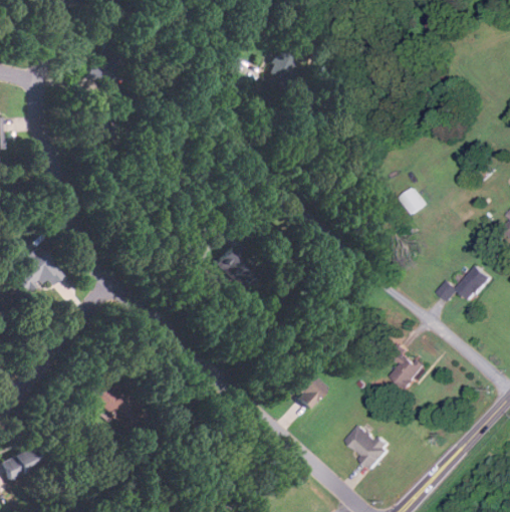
[(108,83),(119,42),(97,36),(86,77),(108,83)]
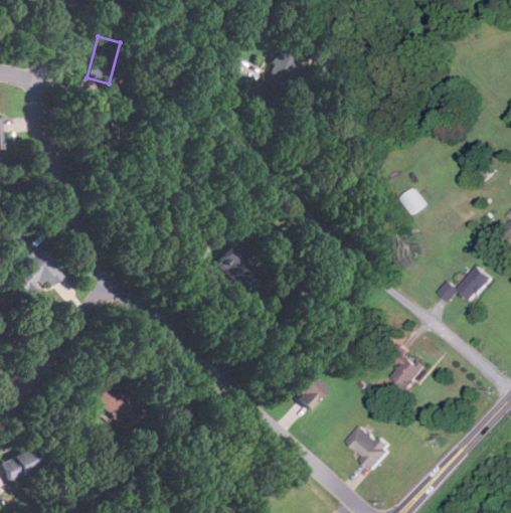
[(424,202),(412,186),(398,196),(410,213),(424,202)]
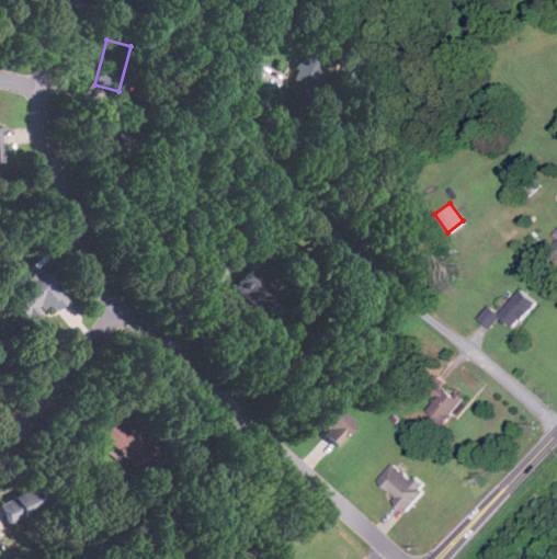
[(227,284),(259,317),(277,297),(246,265),(227,284)]
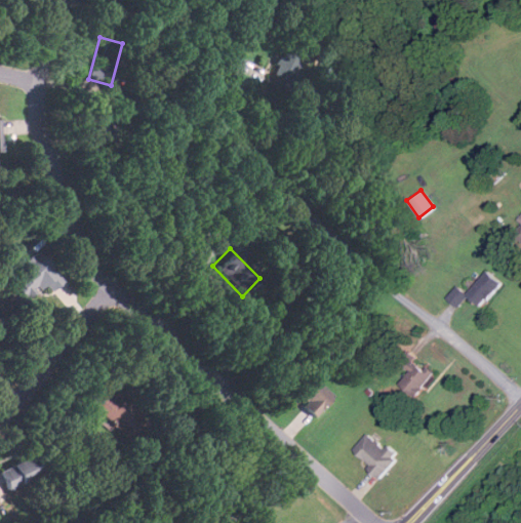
[(2,275),(25,303),(55,277),(33,250),(2,275)]
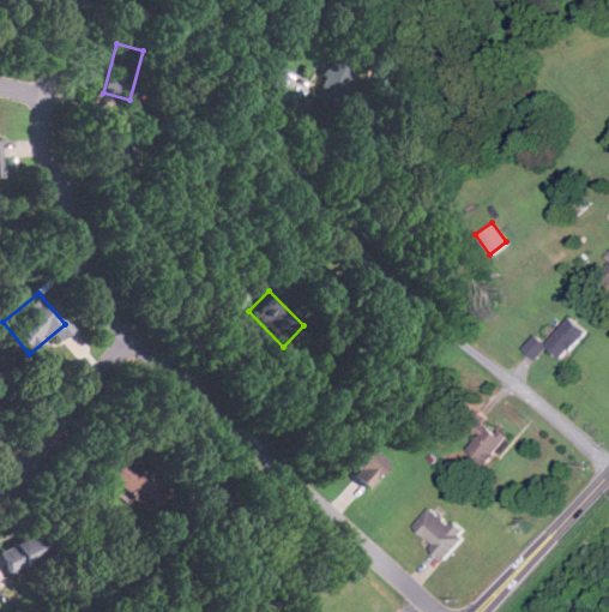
[(560,357),(585,330),(570,315),(543,341),(560,357)]
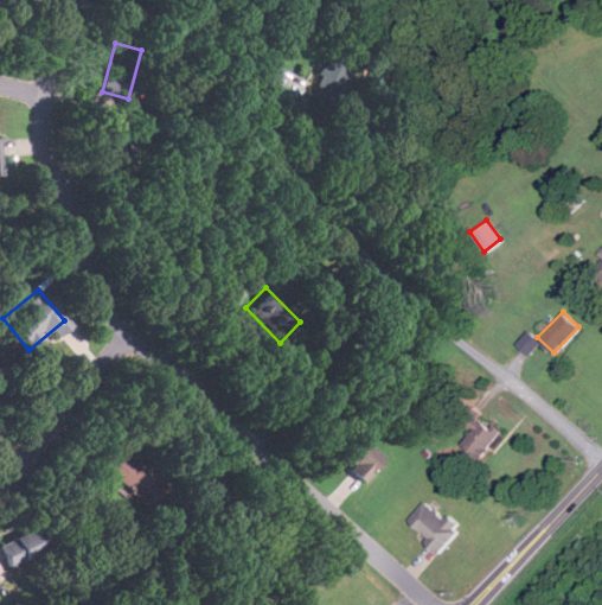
[(513,342),(526,354),(539,339),(526,328),(513,342)]
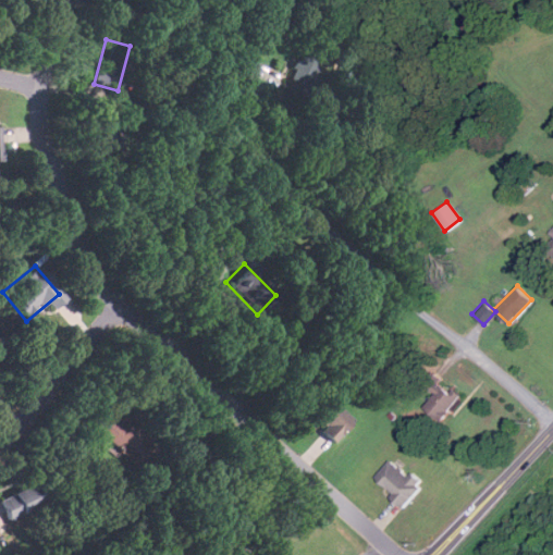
[(462,393),(447,409),(450,410),(442,419),(425,403),(443,382),(451,390),(454,386),(462,393)]
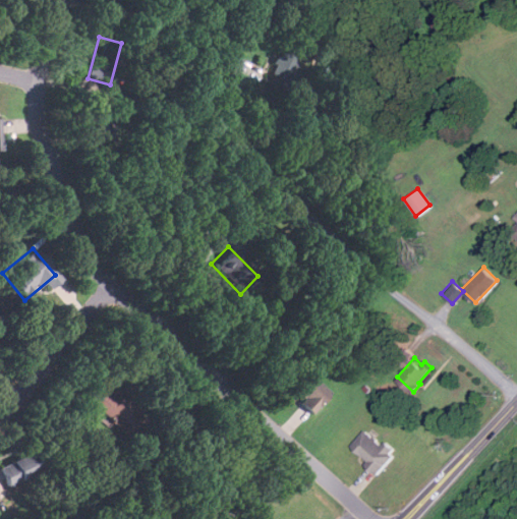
[(307,411),(327,393),(302,368),(284,387),(307,411)]
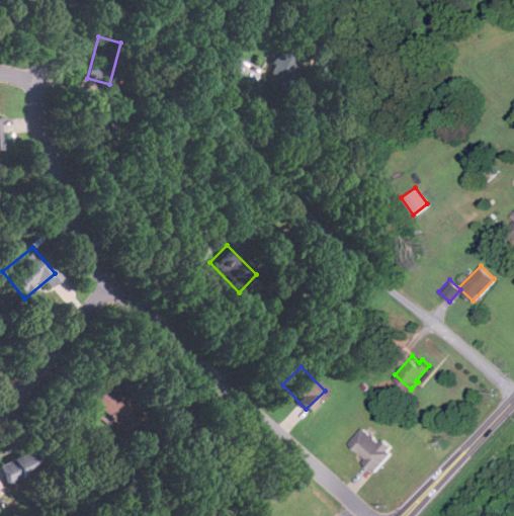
[(139,415),(116,391),(111,396),(97,380),(83,396),(120,433),(139,415)]
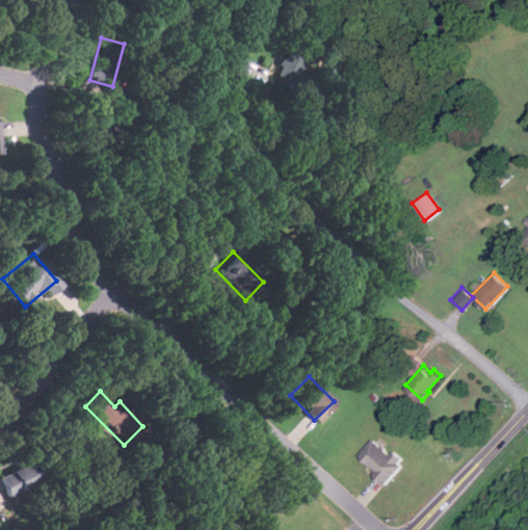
[(391,449),(388,452),(371,438),(355,455),(386,481),(403,459),(391,449)]
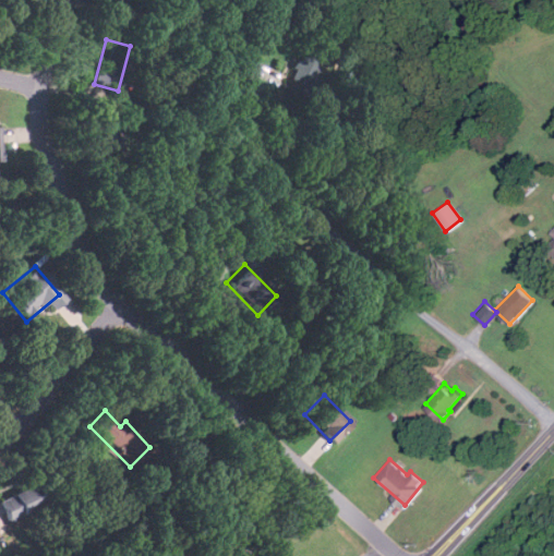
[(0,510),(3,518),(41,502),(33,481),(0,494),(0,510)]
